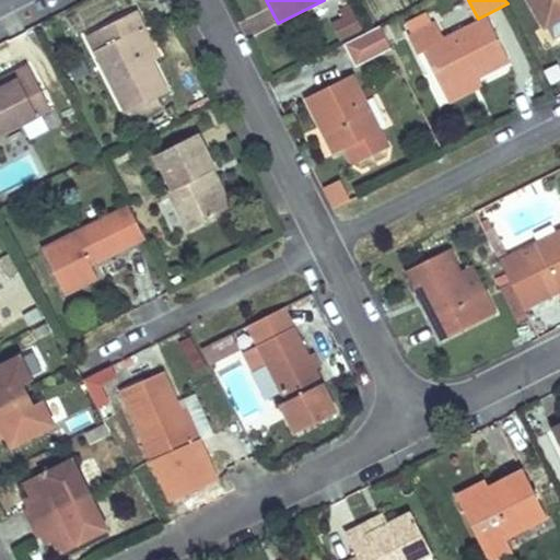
[(559,0),(531,0),(546,27),(540,30),(548,45),(559,38),(559,0)]
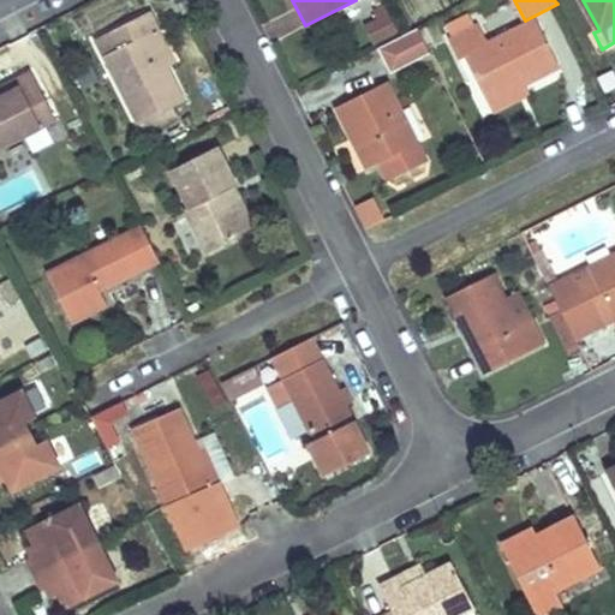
[(185,102),(168,67),(154,39),(161,35),(150,13),(97,40),(139,125),(141,124),(172,108),(173,108),(185,102)]
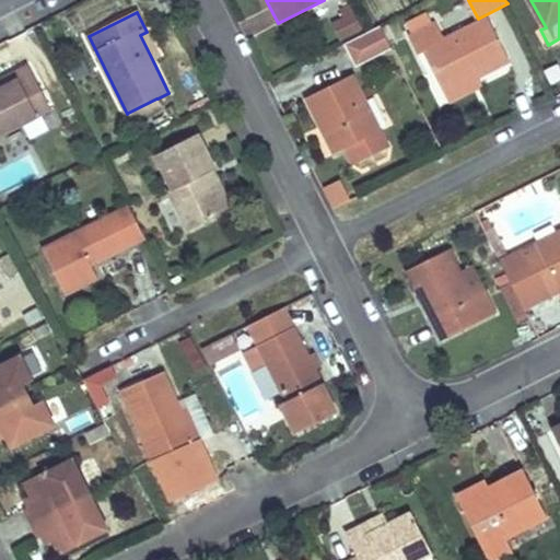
[(509,62),(487,20),(445,39),(436,23),(432,25),(427,13),(406,24),(411,35),(408,36),(418,55),(423,53),(442,89),(466,78),(468,77),(466,72),(471,68),(476,77),(476,78),(509,62)]
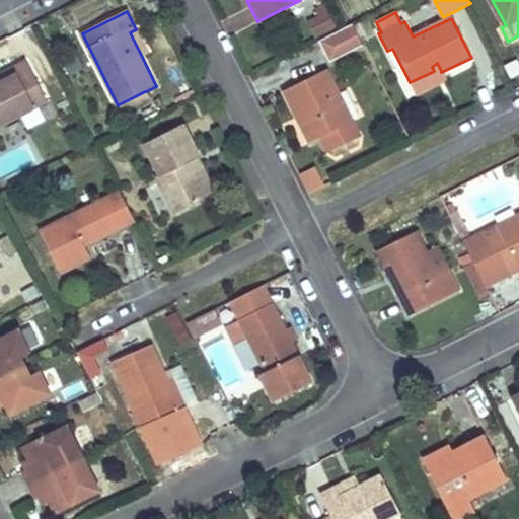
[(332,26),(326,14),(308,22),(315,35),(332,26)]
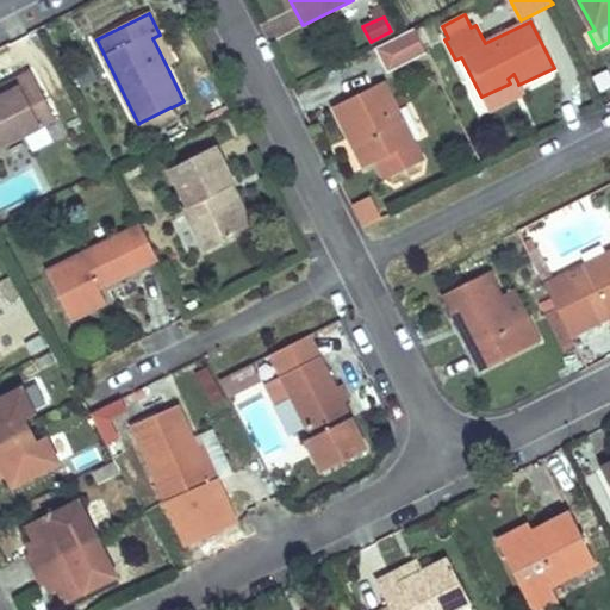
[(415,31),(374,49),(387,76),(427,57),(415,31)]
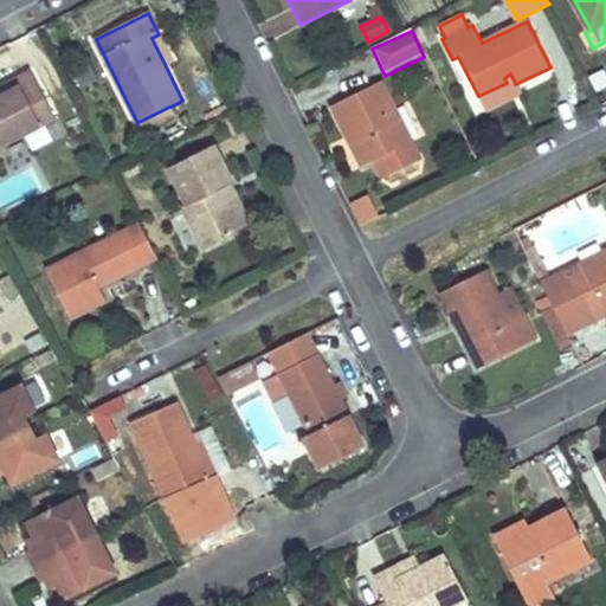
[(173,63),(159,34),(152,38),(166,66),(173,63)]
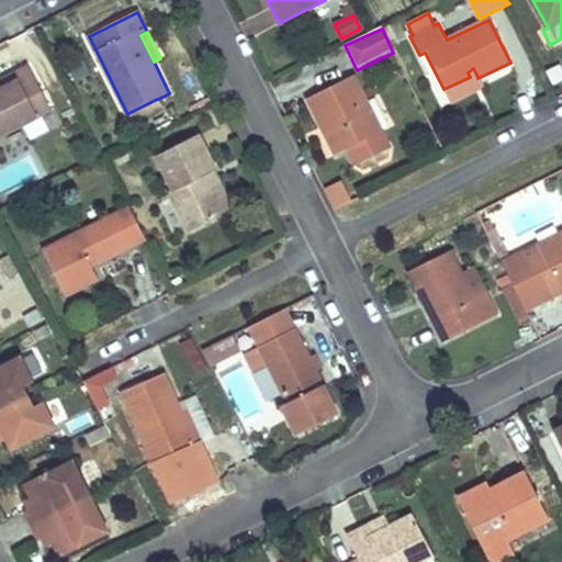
[(0,135),(51,111),(29,67),(13,75),(15,81),(15,82),(0,90),(0,135)]
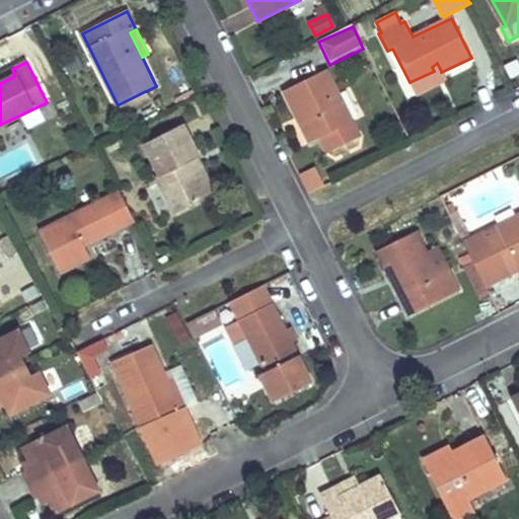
[(436,85),(433,77),(441,72),(441,71),(437,63),(432,67),(434,71),(432,72),(410,82),(416,95),(436,85)]
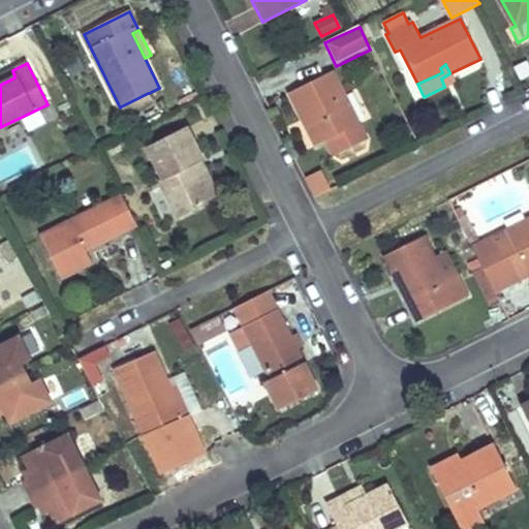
[(0,85),(14,78),(14,76),(12,70),(0,75),(0,85)]
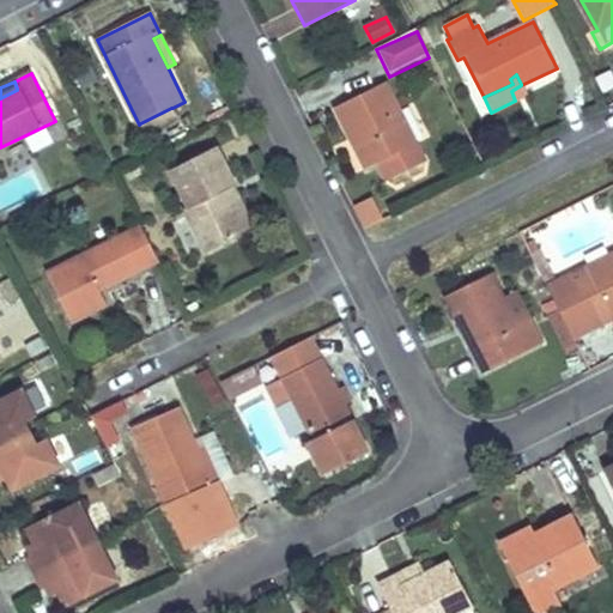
[(425,163),(386,84),(337,108),(366,168),(377,163),(387,182),(394,178),(420,165),(425,163)]
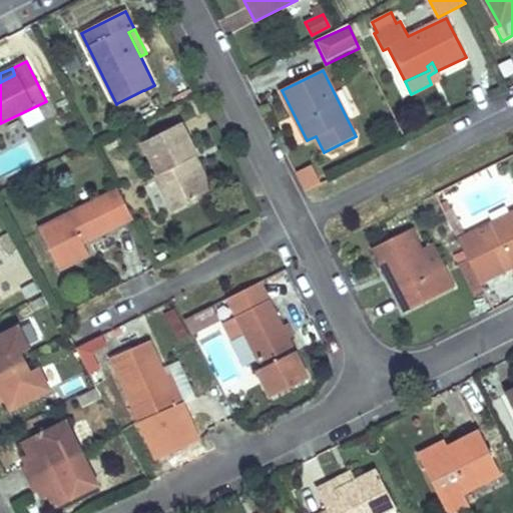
[(147,96),(144,90),(143,90),(117,103),(117,104),(120,110),(148,96),(147,96)]
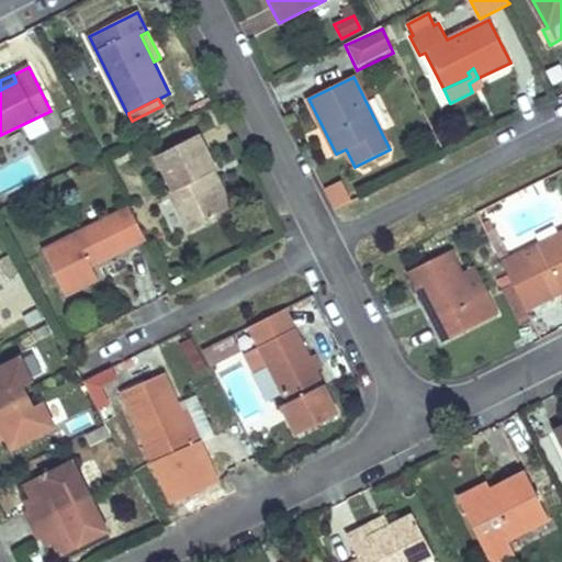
[(224,211),(206,176),(215,171),(216,171),(199,136),(157,157),(175,190),(170,192),(190,233),(225,214),(224,211)]
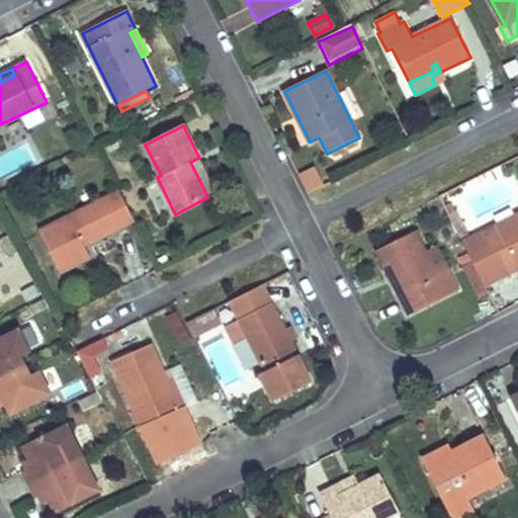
[(358,146),(355,140),(333,151),(336,157),(358,146)]
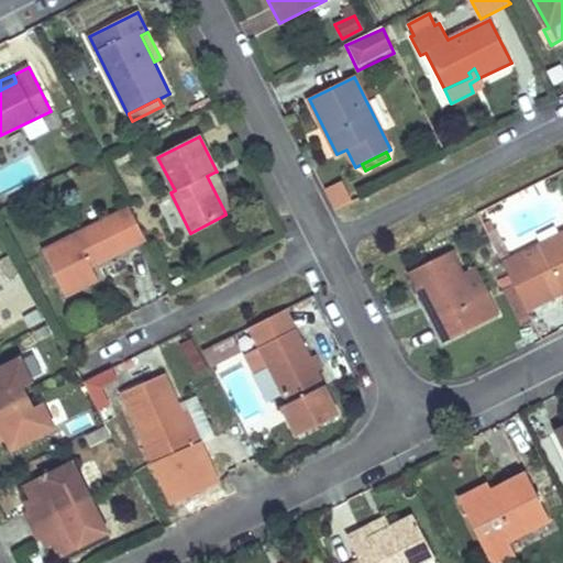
[(234,211),(216,173),(216,172),(207,176),(224,211),(225,214),(234,211)]
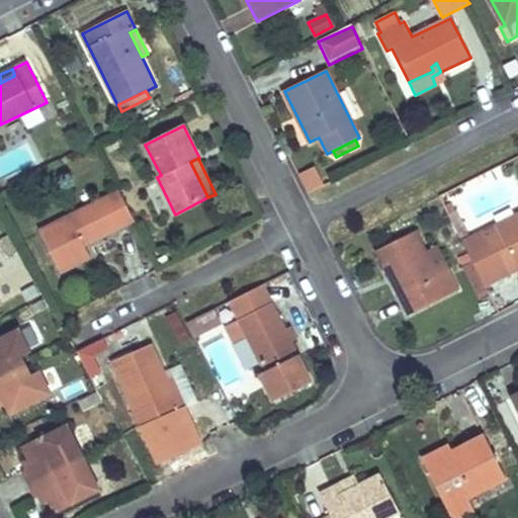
[(308,194),(325,186),(315,167),(298,175),(308,194)]
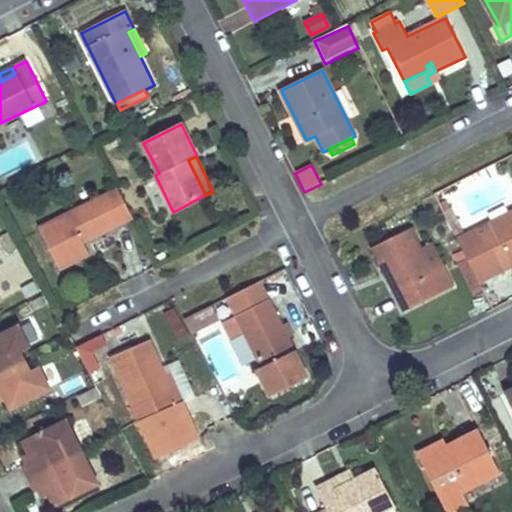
[(83,243),(133,218),(118,189),(40,228),(60,269),(89,254),(83,243)]
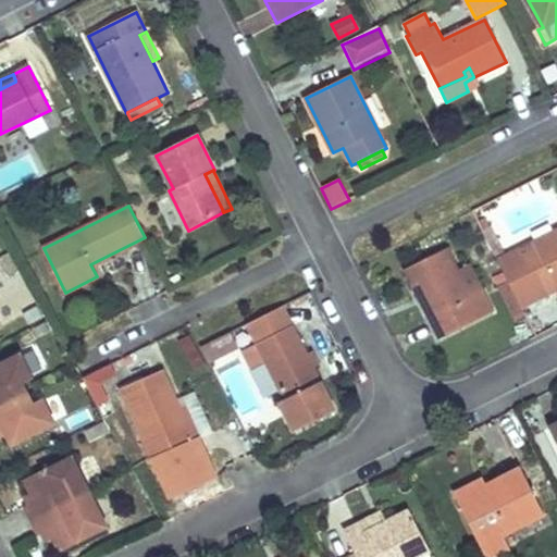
[(556,232),(533,244),(543,262),(529,270),(542,297),(556,289),(556,285),(556,284),(556,283),(556,232)]
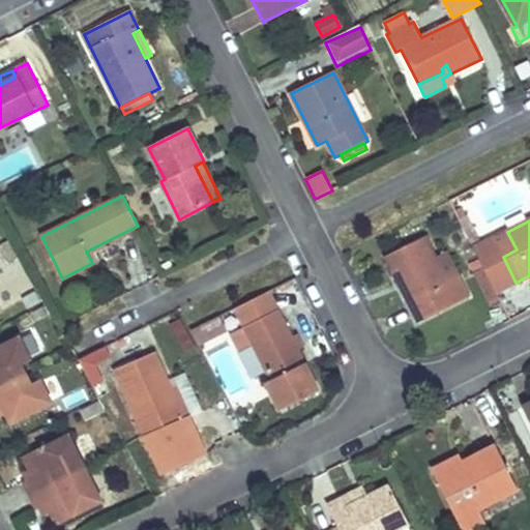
[(447,284),(436,261),(424,238),(386,257),(419,323),(470,298),(460,278),(458,278),(448,284),(447,284)]
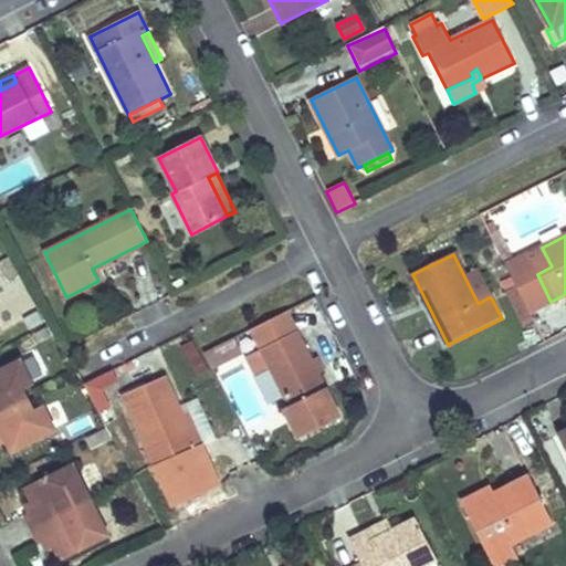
[(491,297),(479,272),(465,279),(478,303),(479,303),(489,297),(491,297)]
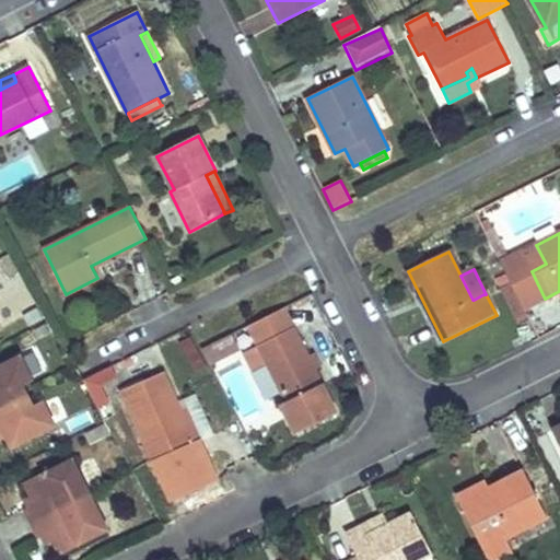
[(520,324),(529,318),(512,284),(502,289),(520,324)]
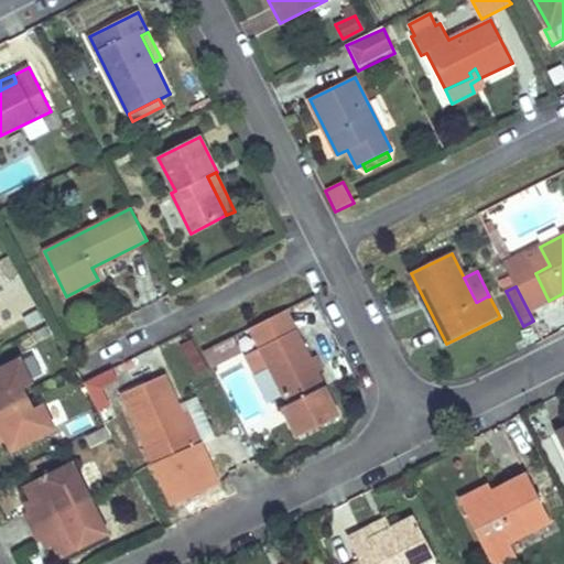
[(296,331),(246,356),(256,373),(271,367),(289,403),(281,407),(296,436),(338,416),(317,373),(310,359),(296,331)]
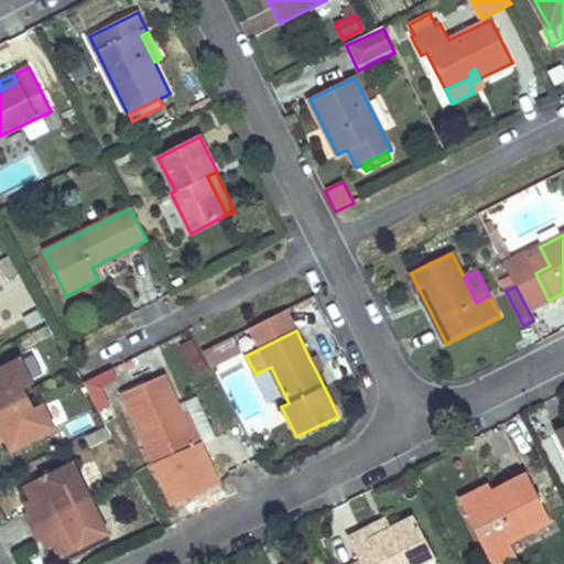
[(195,379),(208,373),(195,340),(182,346),(195,379)]
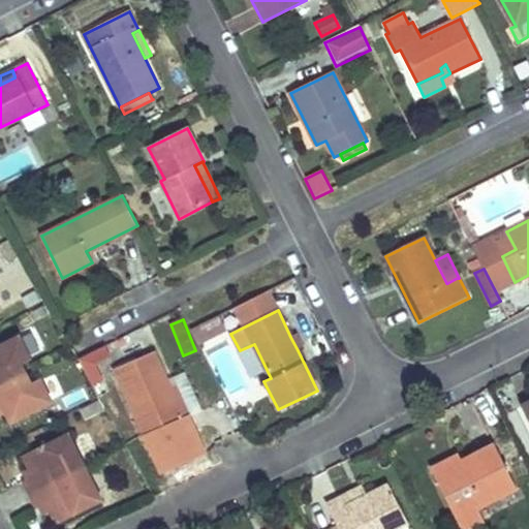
[(304,347),(297,334),(292,336),(290,337),(298,350),(304,347)]
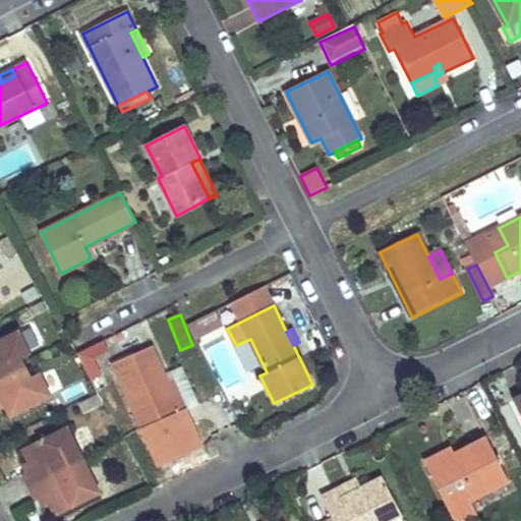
[(50,396),(40,374),(26,381),(16,361),(30,355),(19,334),(0,343),(0,400),(3,400),(6,407),(10,416),(50,396)]
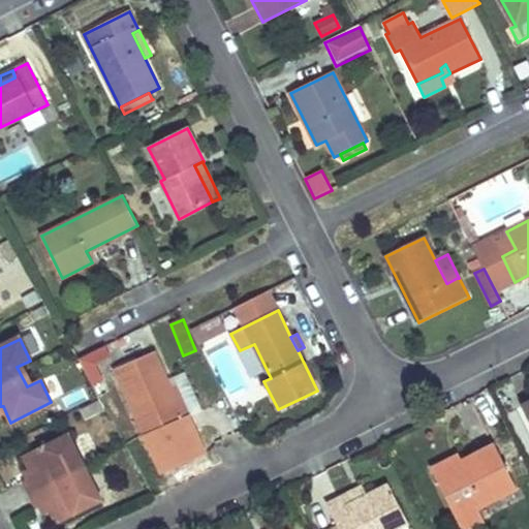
[(183,414),(170,386),(156,351),(115,369),(144,436),(162,429),(168,442),(197,430),(190,414),(189,414),(184,417),(183,414)]
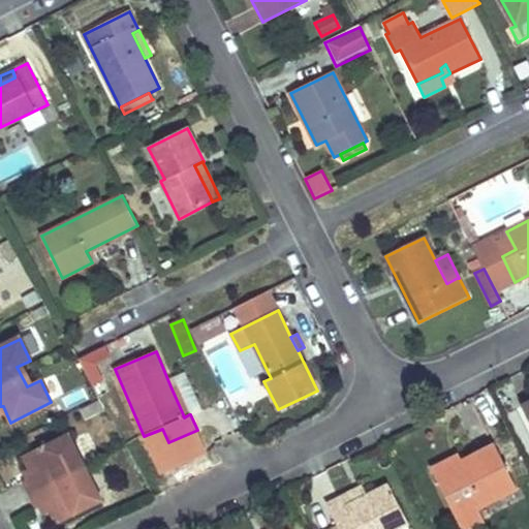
[(190,414),(178,383),(170,386),(183,414),(184,417),(189,414),(190,414)]
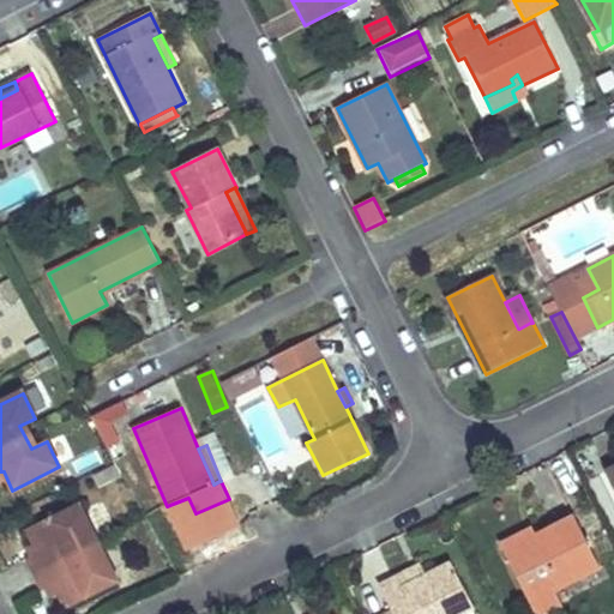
[(127,565),(109,528),(91,491),(40,517),(44,528),(49,537),(50,539),(40,545),(37,546),(52,577),(56,575),(67,570),(72,579),(77,590),(127,565)]
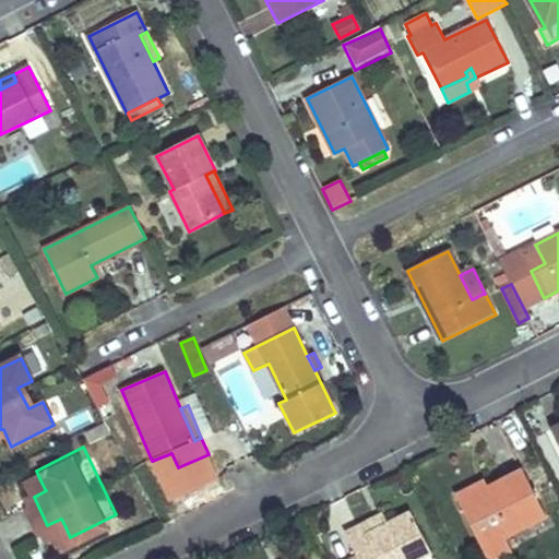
[(503,538),(546,518),(522,470),(480,490),(478,485),(455,497),(482,549),(503,538)]
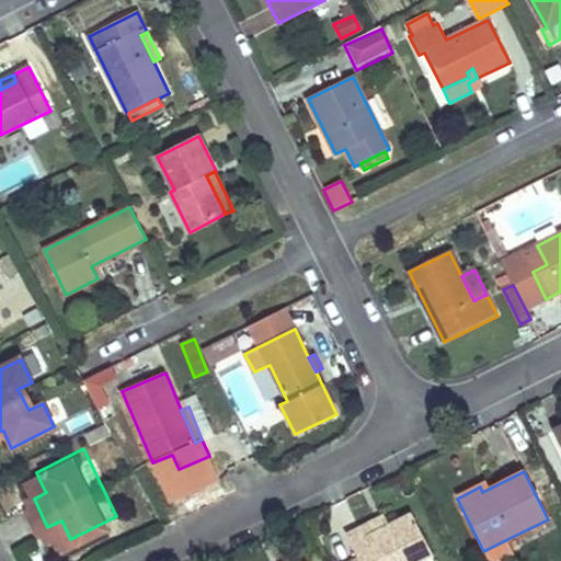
[(46,492),(45,491),(41,482),(32,488),(36,497),(46,492)]
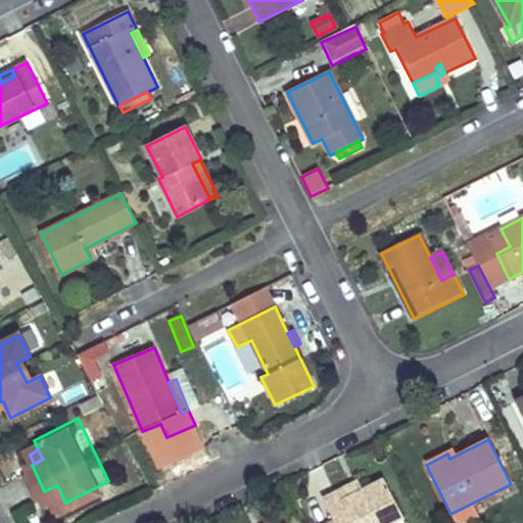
[(393,522),(403,518),(384,480),(363,491),(342,501),(342,500),(338,492),(337,491),(323,498),(334,522),(393,522)]
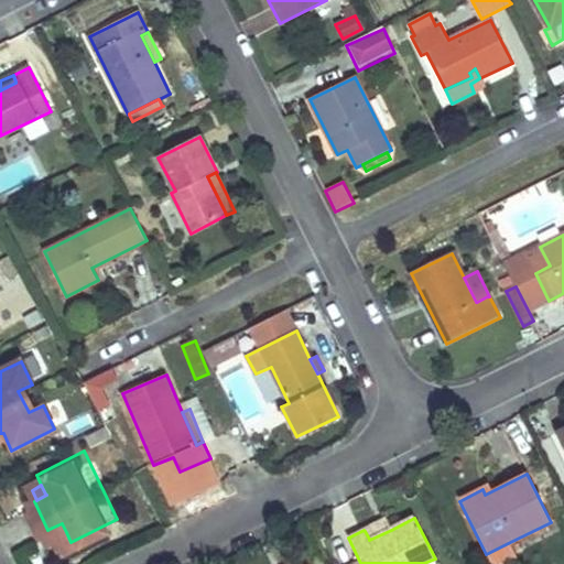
[(391,530),(386,519),(364,530),(365,531),(369,539),(369,540),(391,530)]
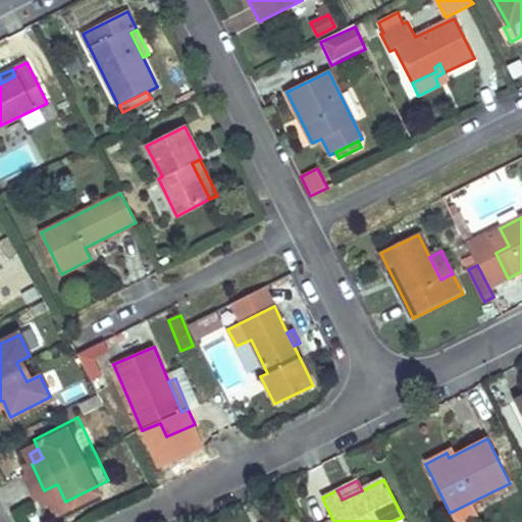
[(61,492),(57,484),(48,488),(52,498),(61,492)]
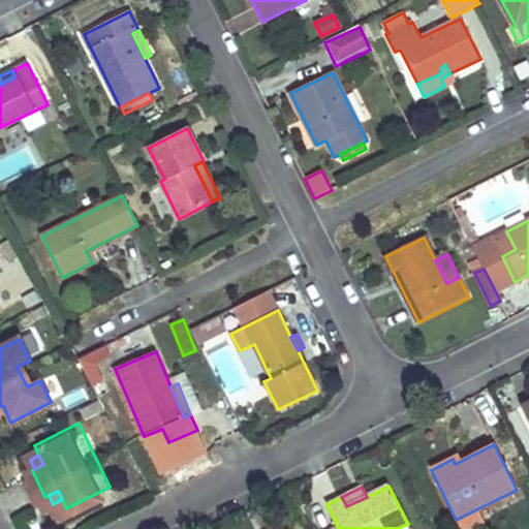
[(460,528),(467,528),(483,522),(483,521),(476,509),(456,520),(460,528)]
